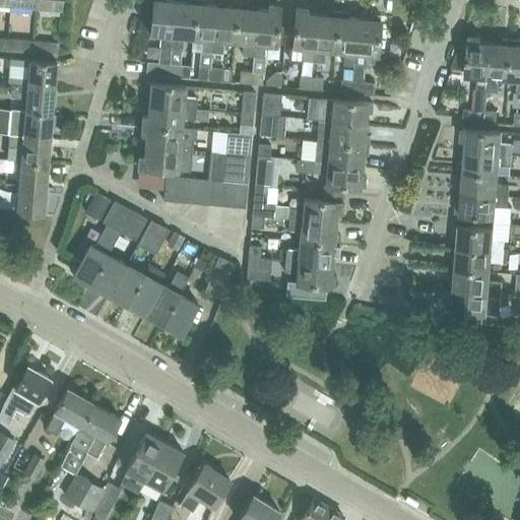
[(159,47),(171,48),(175,1),(166,0),(152,0),(150,34),(160,35),(159,47)]
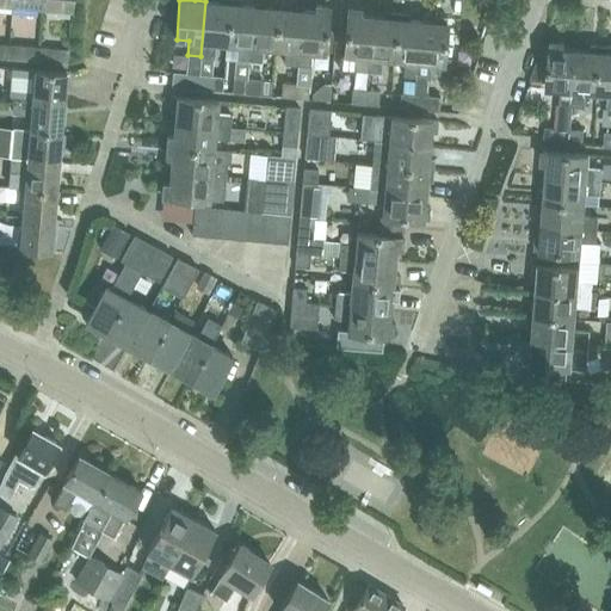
[(216,42),(227,43),(229,0),(218,0),(218,2),(205,1),(201,56),(215,57),(216,42)]
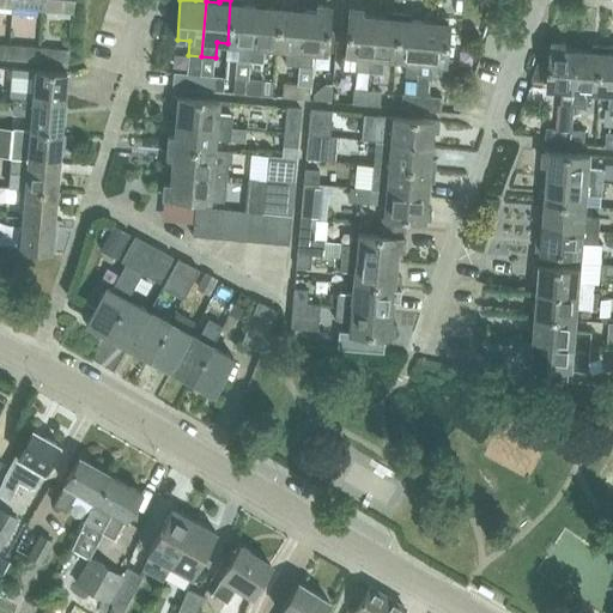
[(242,0),(230,0),(228,43),(240,44),(238,59),(250,60),(255,5),(242,5),(242,0)]
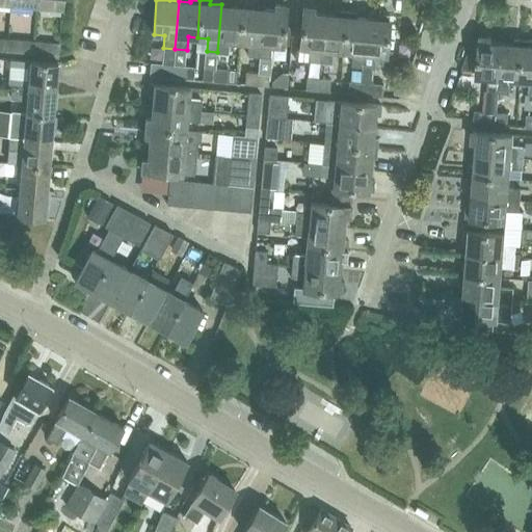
[(233,5),(221,4),(217,52),(230,53),(231,40),(239,41),(243,1),(233,0),(233,5)]
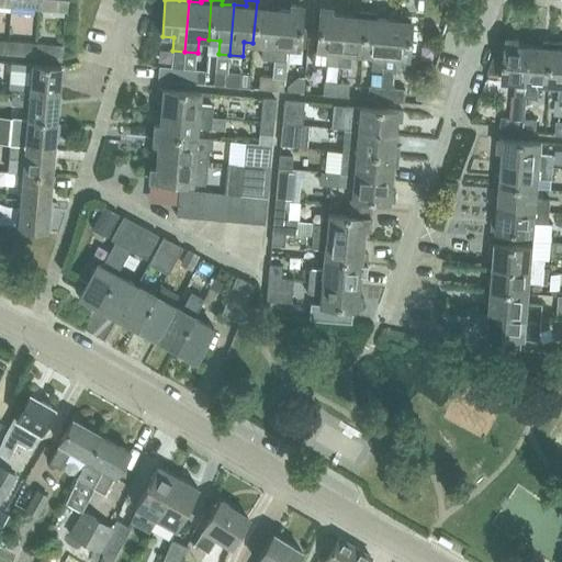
[(267,2),(257,1),(253,43),(265,44),(263,57),(274,58),(279,9),(267,8),(267,2)]
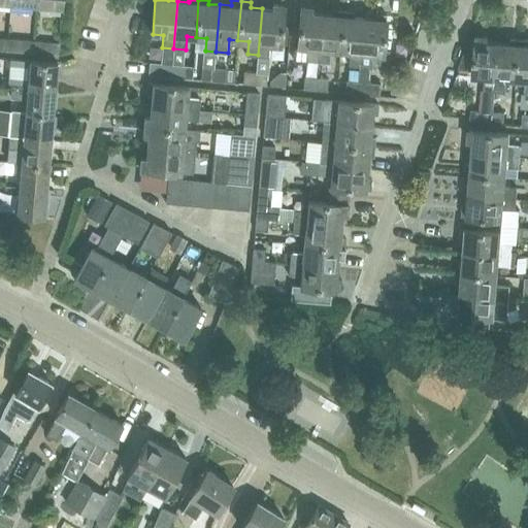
[(281,44),(283,26),(284,5),(273,4),(272,9),(262,8),(258,55),(269,56),(270,43),(281,44)]
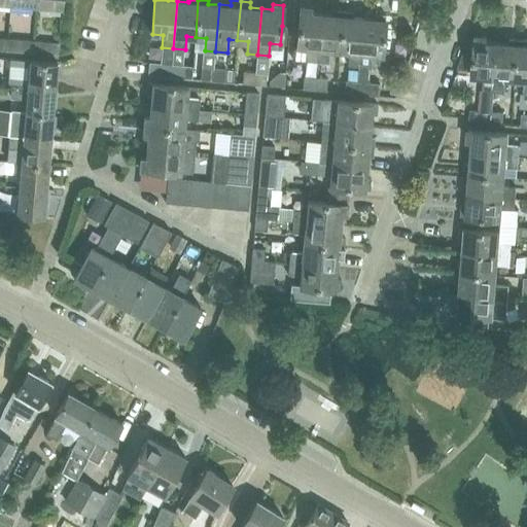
[(317,61),(321,14),(310,13),(311,8),(300,7),(296,47),(294,47),(292,60),(294,63),(307,64),(307,60),(317,61)]
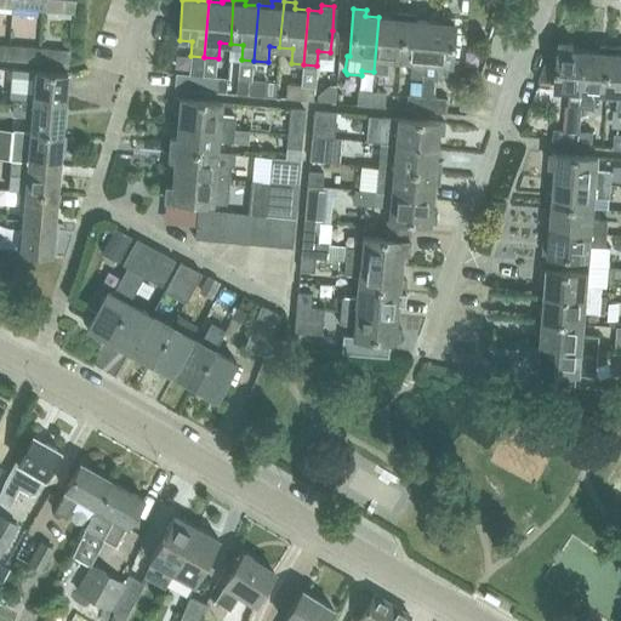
[(392,18),(379,17),(374,72),(388,73),(389,58),(399,60),(404,13),(393,12),(392,18)]
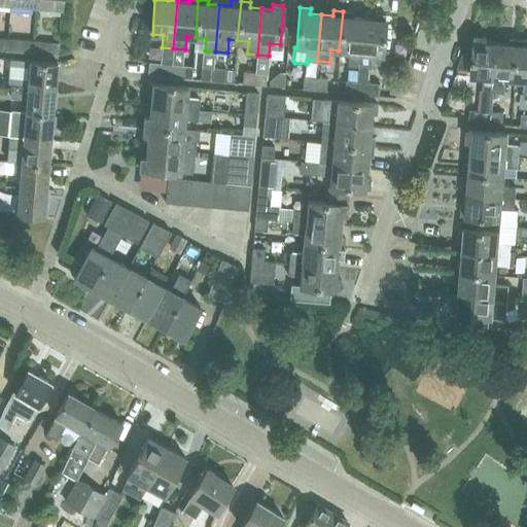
[(352,11),(343,11),(339,50),(349,51),(348,65),(358,66),(359,66),(363,18),(352,16),(352,11)]
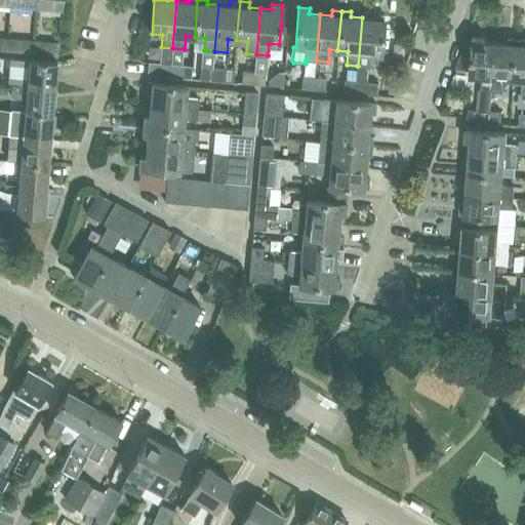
[(372,18),(362,17),(358,66),(357,66),(356,81),(355,93),(376,95),(377,83),(367,82),(369,53),(380,54),(385,14),(373,13),(372,18)]
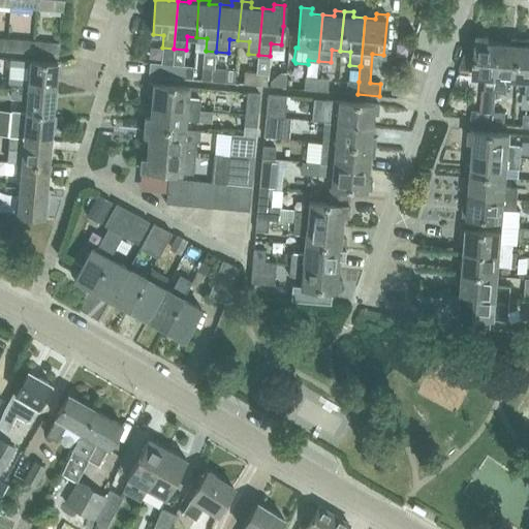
[(485,90),(495,91),(499,43),(489,42),(489,37),(477,36),(474,76),(486,78),(485,90)]
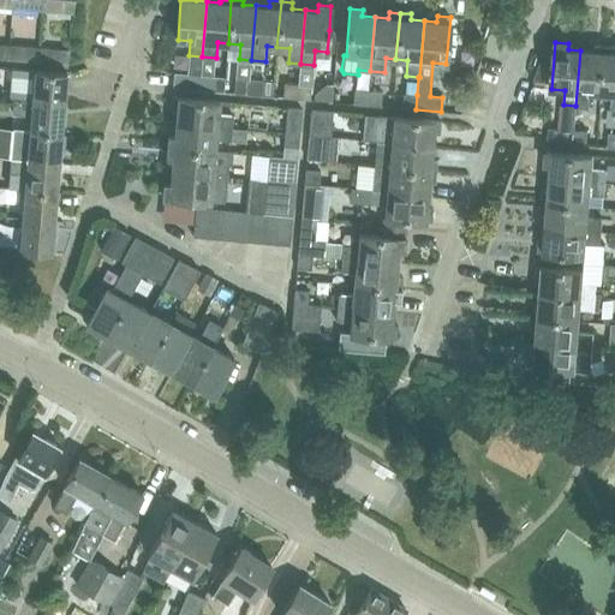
[(39,47),(9,45),(7,59),(37,61),(39,47)]
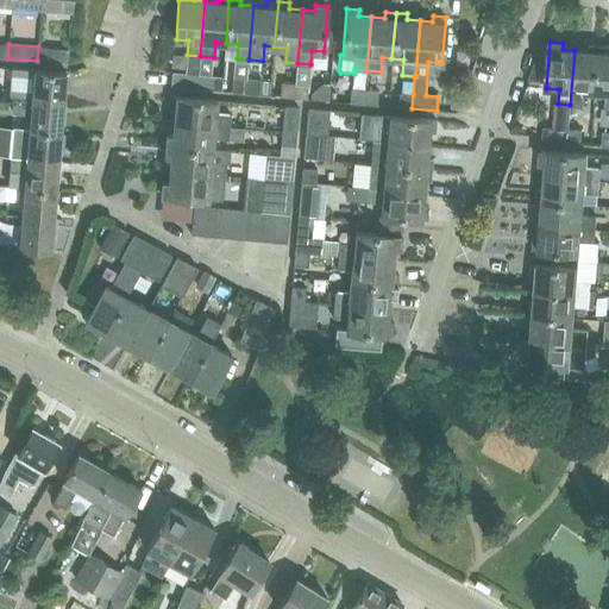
[(588,51),(575,50),(570,105),(584,106),(585,92),(596,92),(600,45),(589,45),(588,51)]
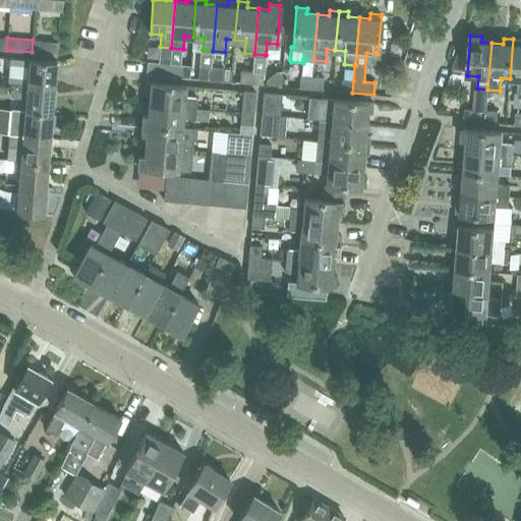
[(520,40),(513,39),(510,78),(520,79),(520,92),(520,40)]
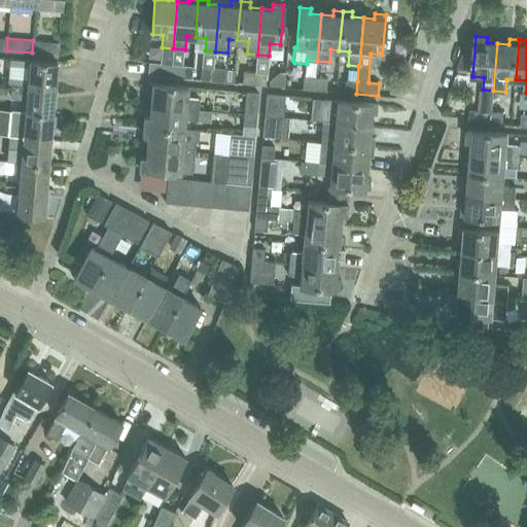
[(59,43),(33,40),(32,53),(58,55),(59,43)]
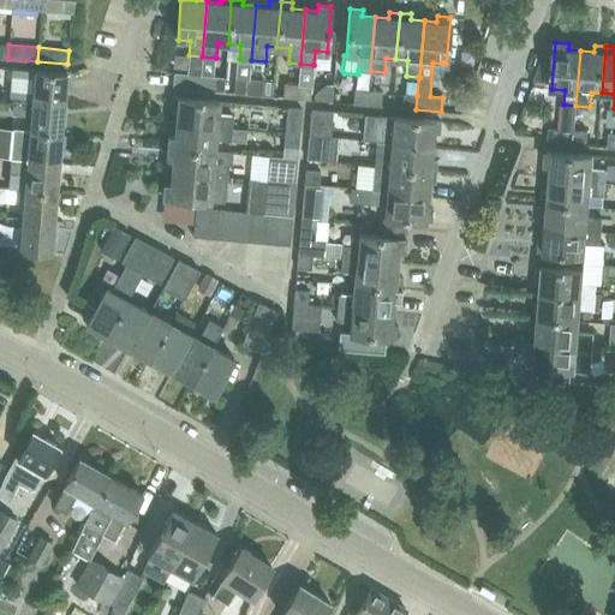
[(66,72),(42,71),(35,70),(34,89),(16,88),(15,99),(64,103),(66,72)]
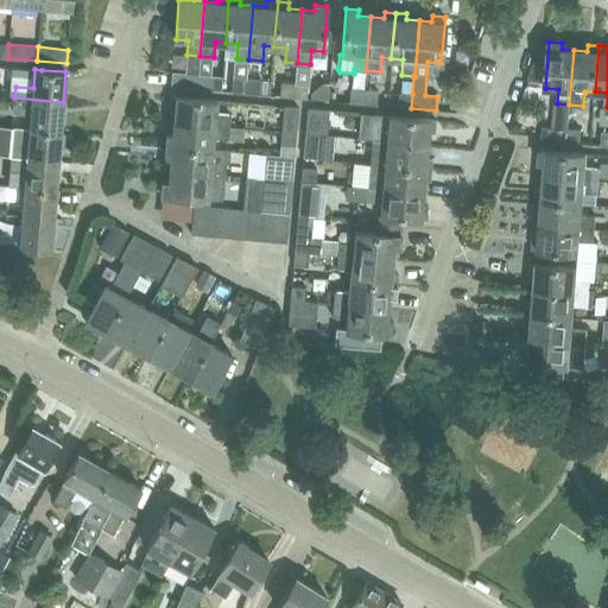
[(197,88),(198,74),(185,73),(172,71),(171,84),(197,88)]
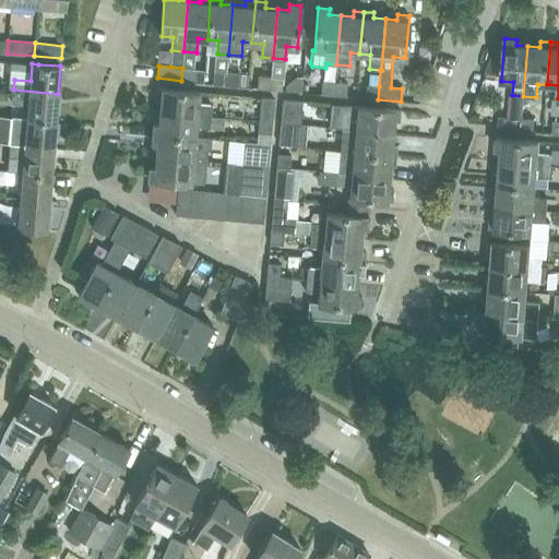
[(204,70),(182,68),(181,81),(203,83),(204,70)]
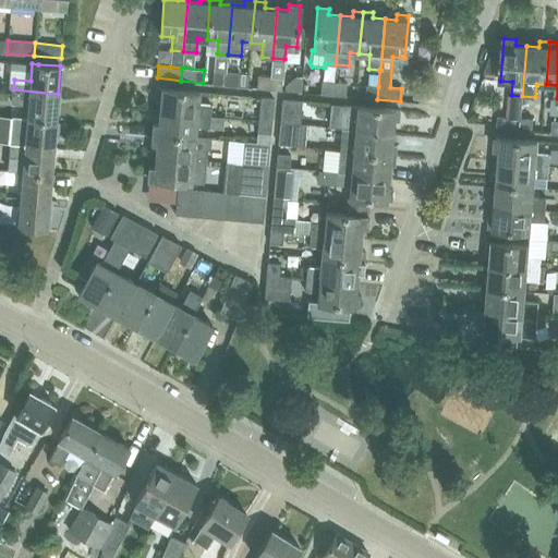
[(225,85),(226,72),(215,71),(214,84),(225,85)]
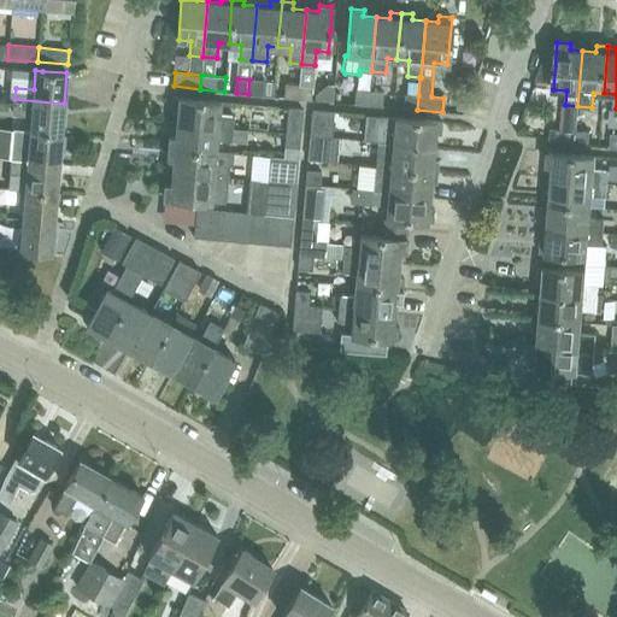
[(250,80),(248,94),(263,95),(265,81),(250,80)]
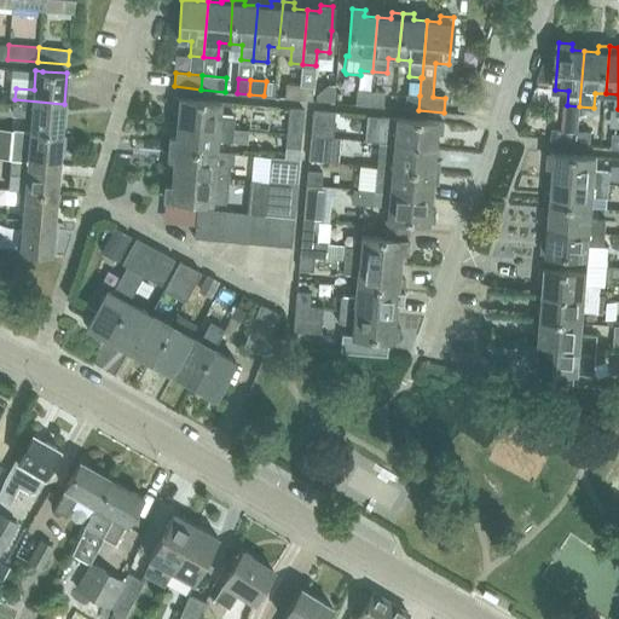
[(299,99),(300,85),(287,84),(285,98),(299,99)]
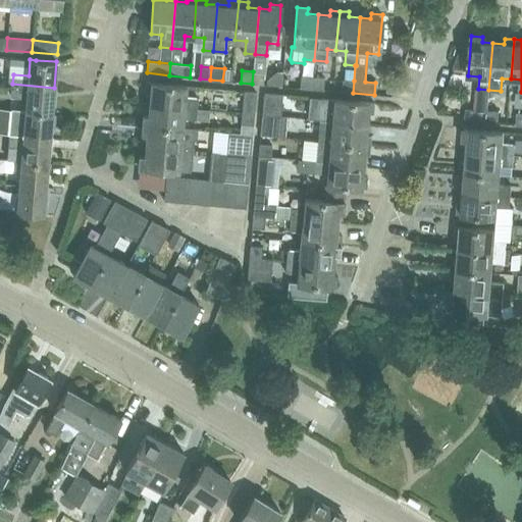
[(252,84),(263,85),(264,72),(253,71),(252,84)]
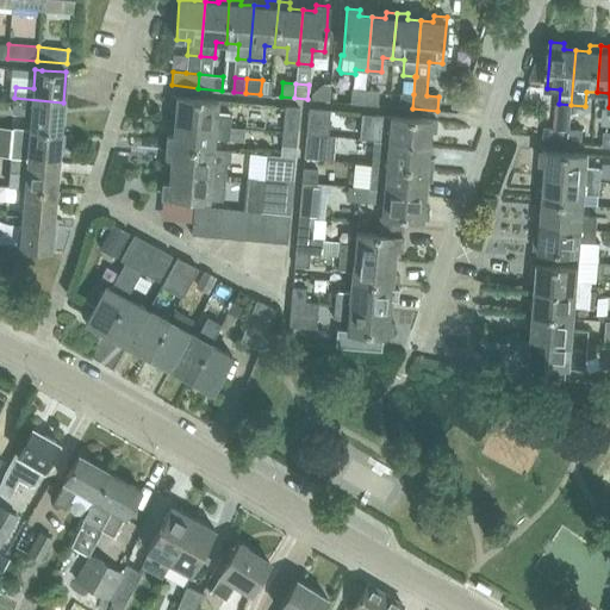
[(366,89),(348,88),(347,101),(365,104),(366,89)]
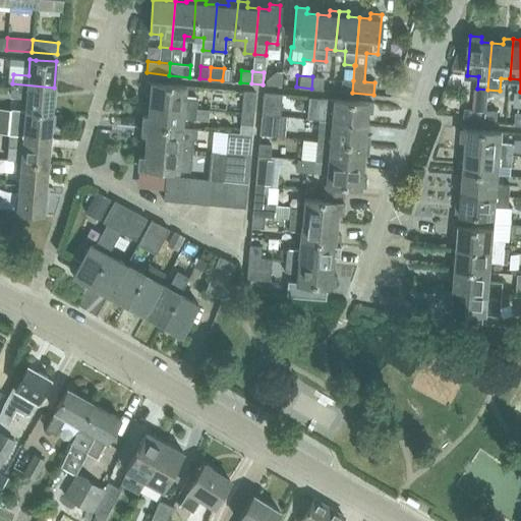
[(312,76),(311,89),(323,90),(325,78),(312,76)]
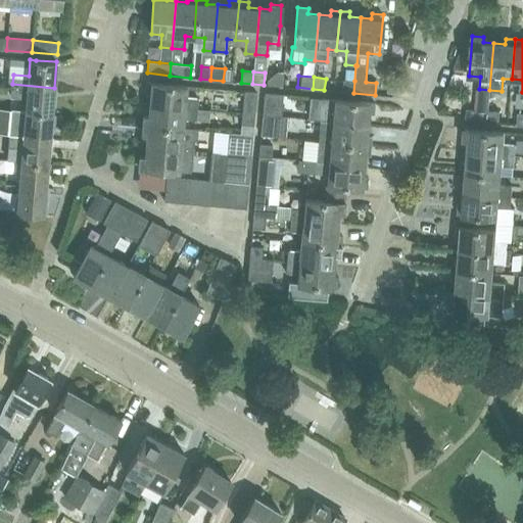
[(354,81),(343,80),(342,92),(353,93),(354,81)]
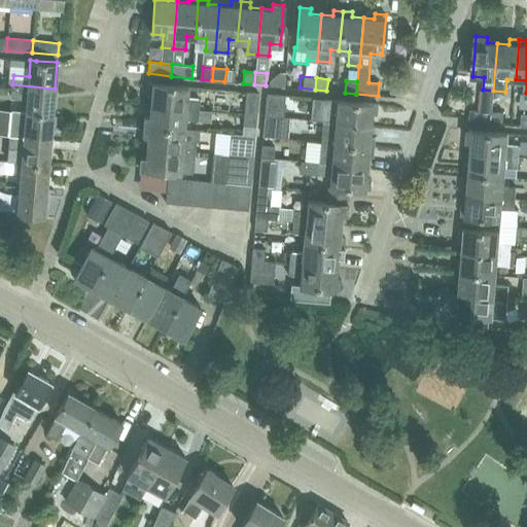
[(151,95),(150,105),(200,110),(201,98),(187,97),(188,86),(147,82),(146,94),(151,95)]
